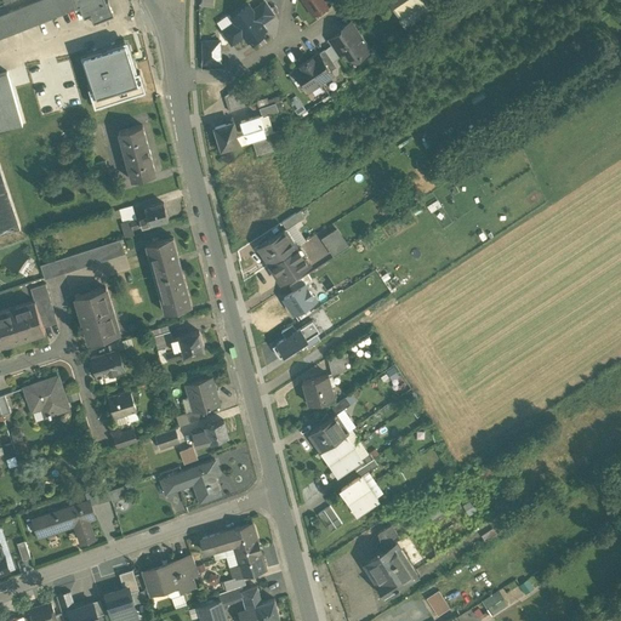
[(107,0),(38,0),(0,15),(0,38),(78,7),(80,7),(85,18),(91,16),(93,24),(114,16),(107,0)]
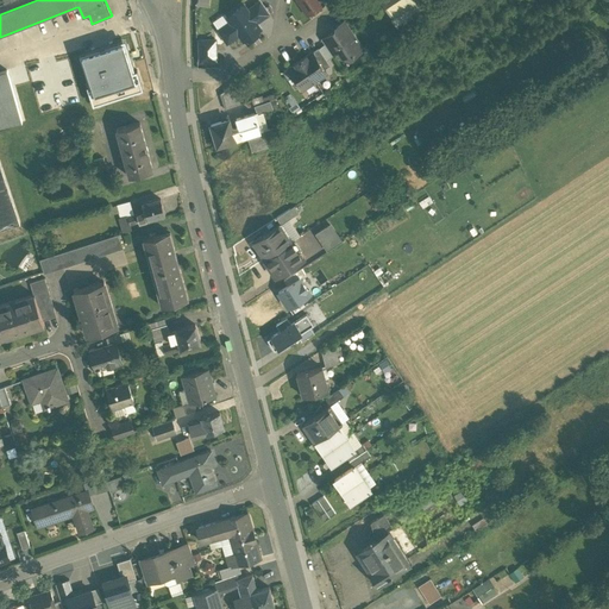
[(319,0),(296,0),(307,14),(322,4),(319,0)]
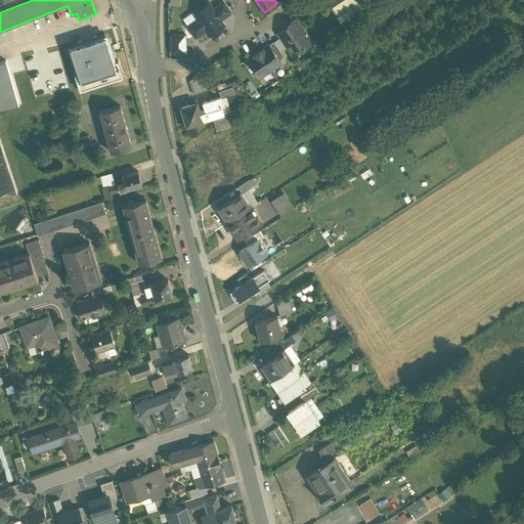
[(328,0),(339,15),(360,0),(328,0)]
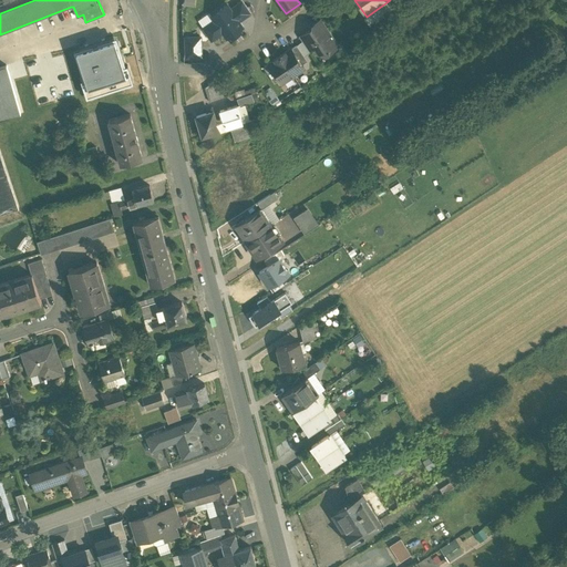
[(392,0),(390,0),(367,17),(371,24),(398,7),(392,0)]
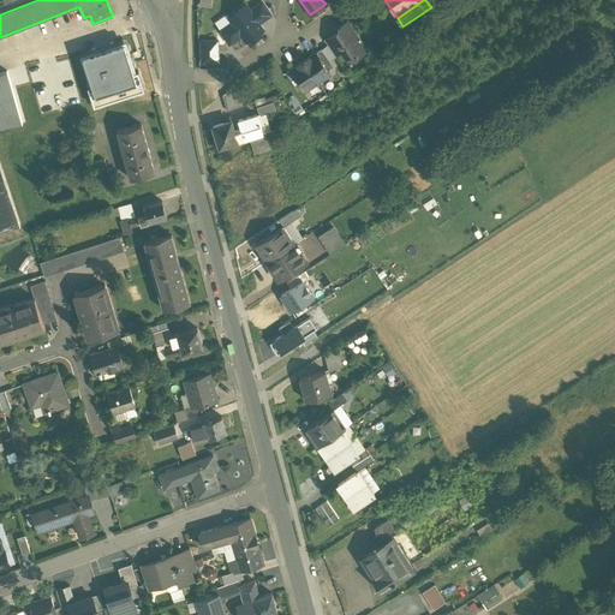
[(262,1),(250,10),(258,23),(270,15),(262,1)]
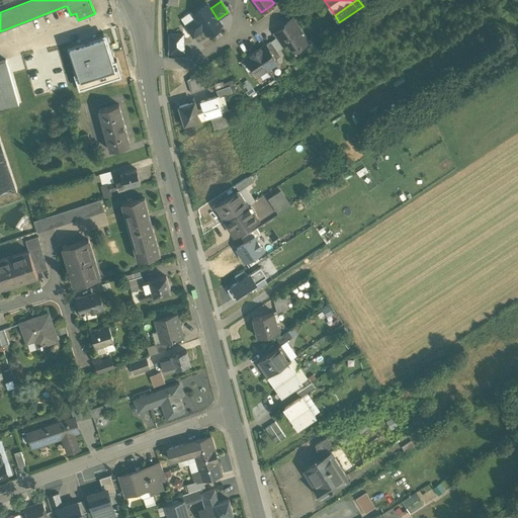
[(196,18),(185,25),(193,36),(203,29),(207,34),(210,32),(211,34),(220,28),(219,26),(222,24),(218,19),(210,8),(207,4),(193,14),(196,18)]
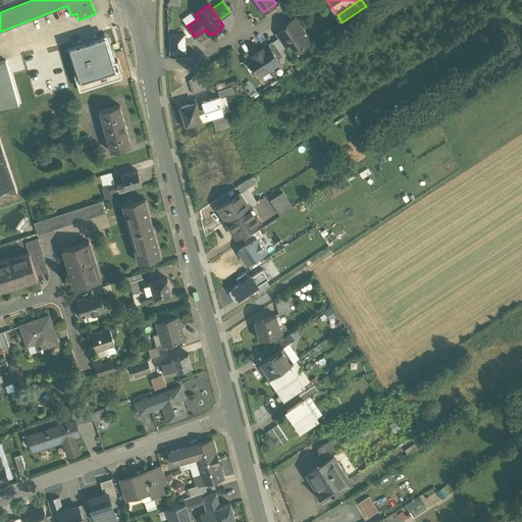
[(294,18),(289,22),(288,25),(280,31),(289,43),(292,48),(293,47),(292,46),(293,44),(295,46),(302,48),(310,43),(294,18)]
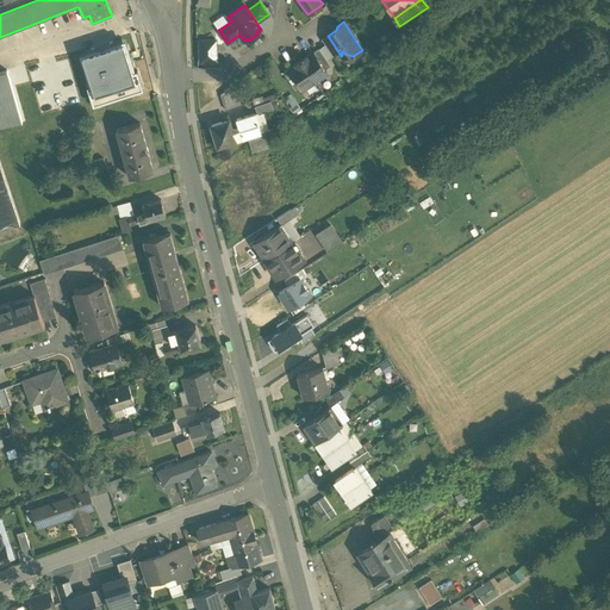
[(337,50),(328,36),(322,39),(332,55),(337,50)]
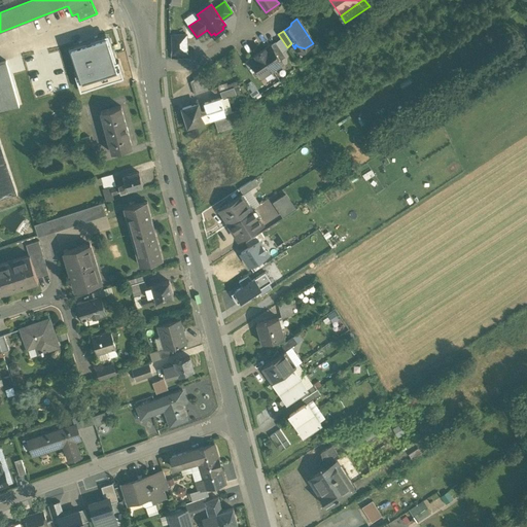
[(186,34),(172,35),(173,54),(187,53),(186,34)]
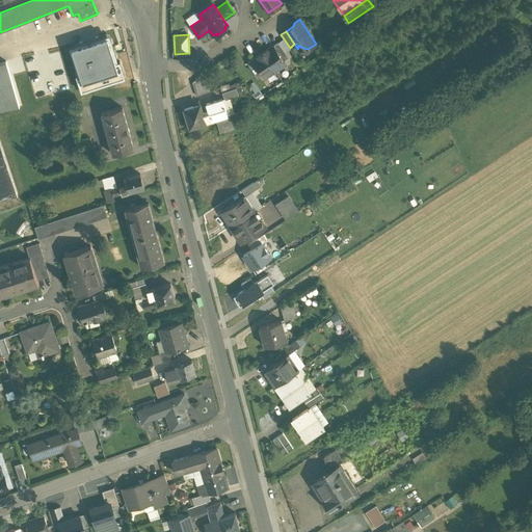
[(117,61),(110,40),(109,40),(108,37),(105,38),(104,36),(86,43),(86,42),(75,46),(75,48),(72,49),(73,51),(71,52),(78,74),(76,75),(81,88),(86,86),(87,89),(118,79),(117,77),(124,75),(120,61),(117,61)]
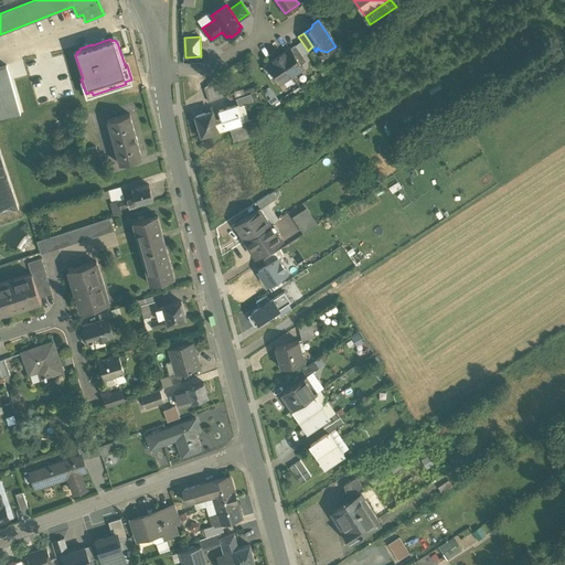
[(306,61),(295,44),(289,49),(300,64),(306,61)]
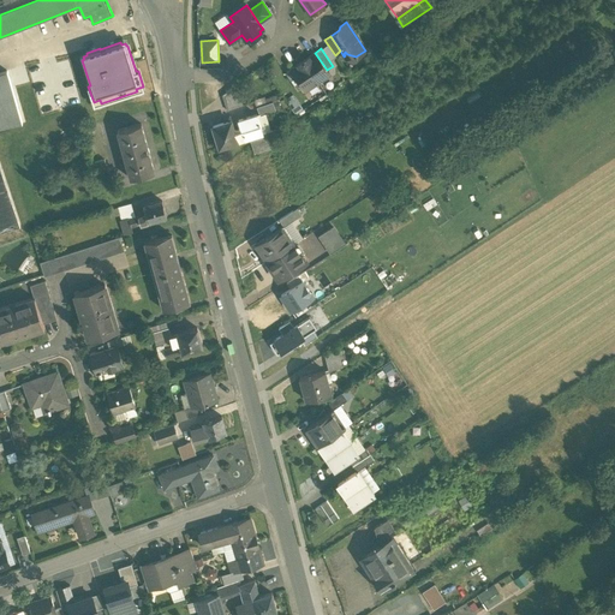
[(315,53),(303,60),(318,82),(330,75),(327,70),(315,53)]
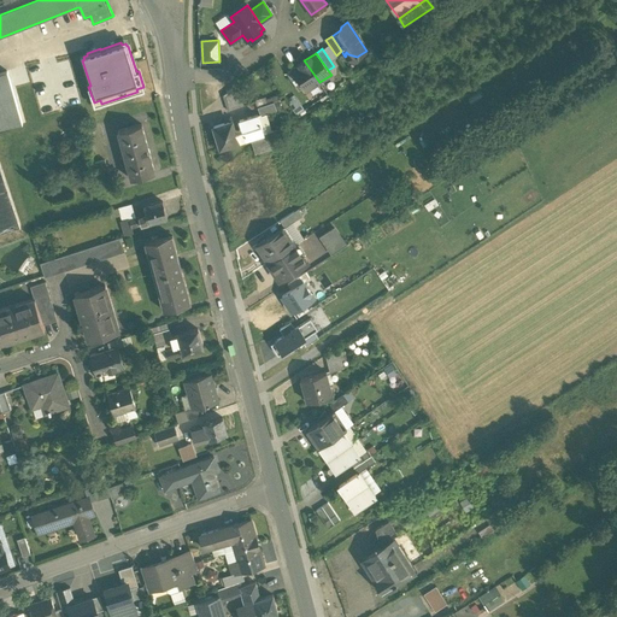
[(304,60),(292,69),(304,87),(307,90),(319,82),(304,60)]
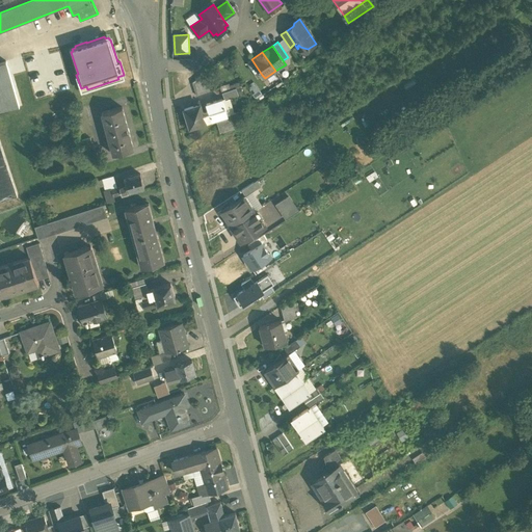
[(262,75),(253,59),(247,63),(258,78),(262,75)]
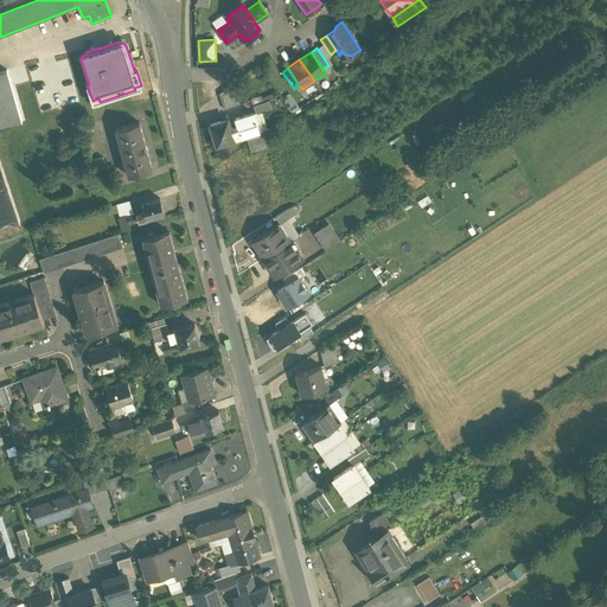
[(6,71),(0,72),(0,127),(21,122),(20,121),(6,71)]
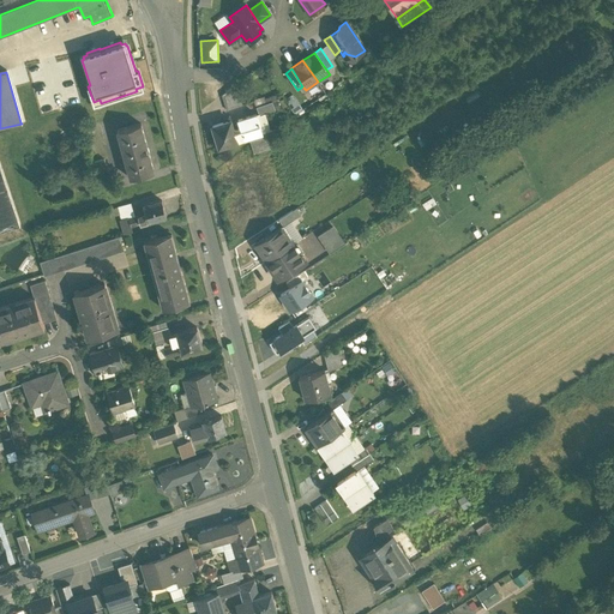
[(235,84),(222,95),(227,110),(242,104),(235,84)]
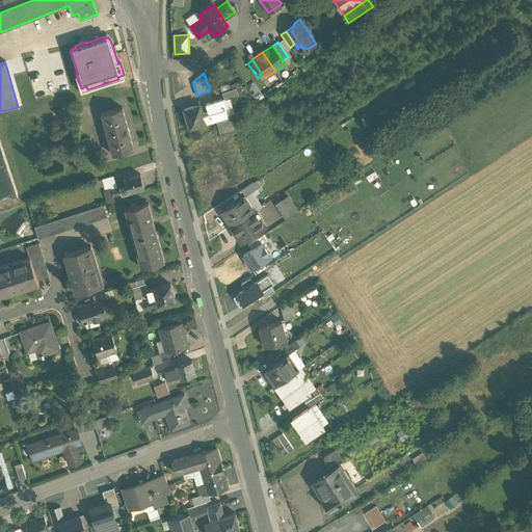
[(222,99),(207,104),(209,111),(203,113),(206,123),(216,120),(228,115),(228,114),(222,99)]
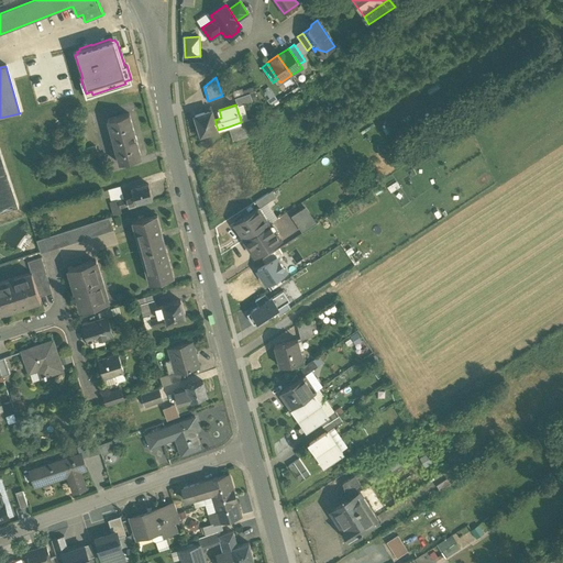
[(211,110),(195,116),(200,135),(218,130),(214,120),(214,119),(211,110)]
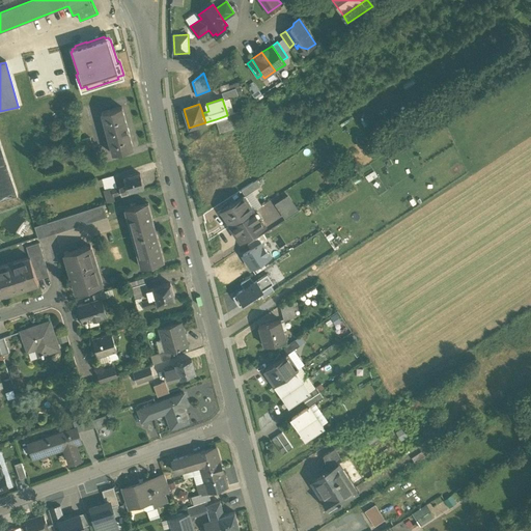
[(121,107),(102,112),(112,155),(133,148),(121,107)]
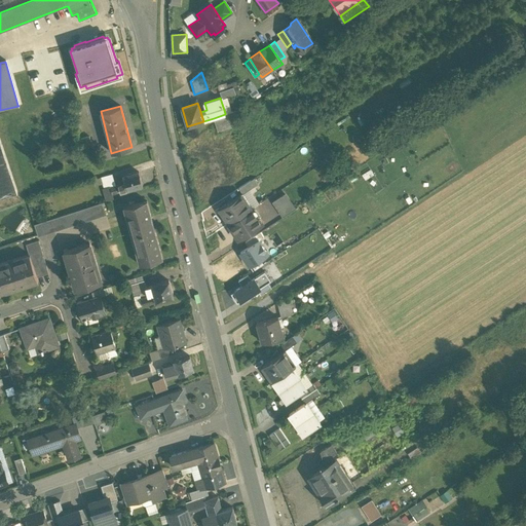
[(225,114),(214,118),(217,132),(241,123),(239,117),(248,115),(245,107),(225,113),(225,114)]
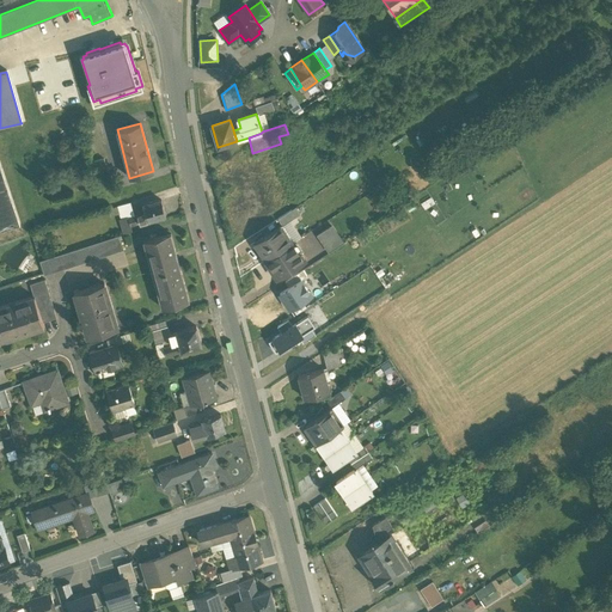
[(104,158),(91,161),(93,169),(106,165),(104,158)]
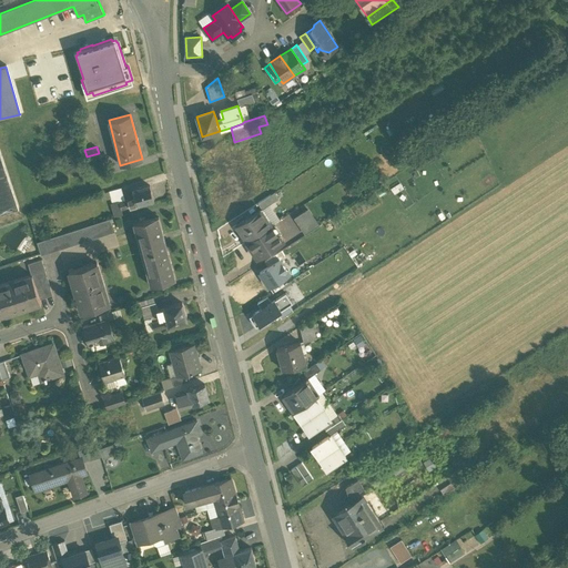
[(0,152),(0,212),(18,206),(0,152)]
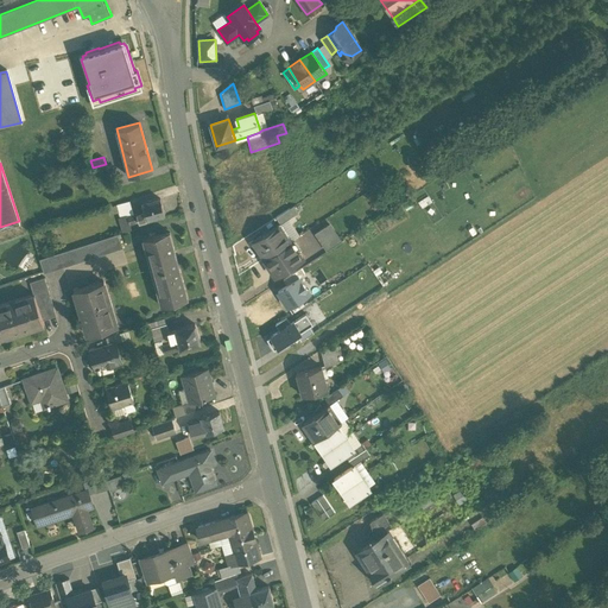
[(160,198),(143,204),(144,210),(138,211),(139,214),(137,214),(139,222),(164,215),(160,198)]
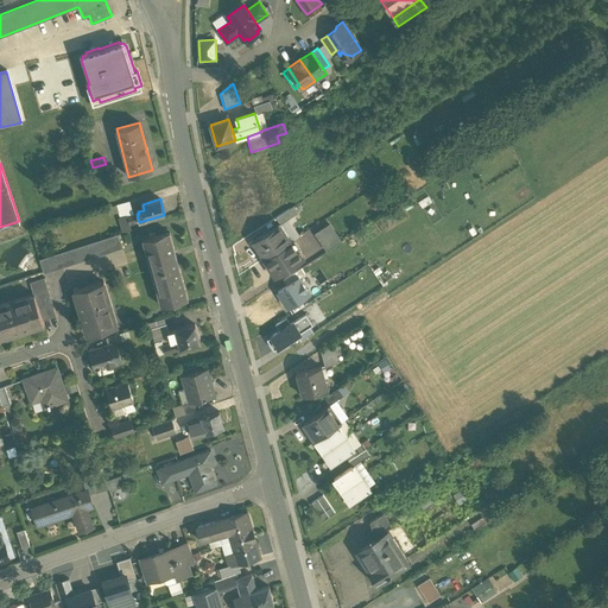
[(126,207),(118,209),(120,219),(127,216),(128,216),(126,207)]
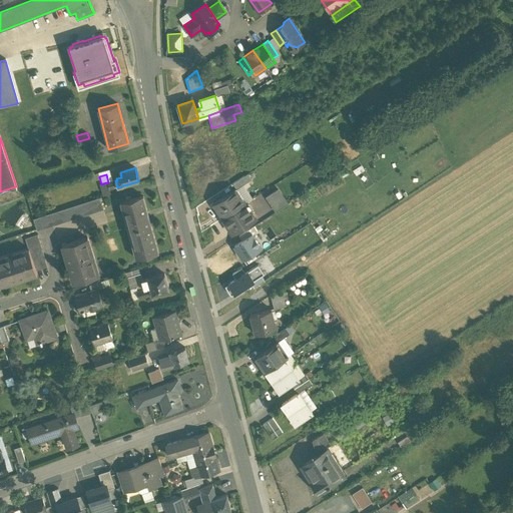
[(244,175),(232,183),(236,188),(248,181),(244,175)]
